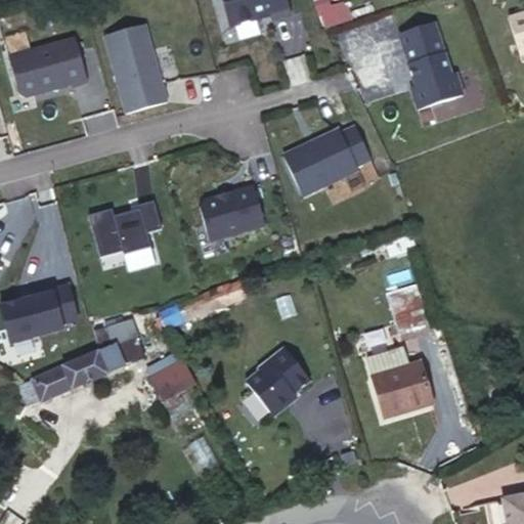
[(288,0),(224,0),(232,28),(274,16),(275,20),(293,16),(288,0)]
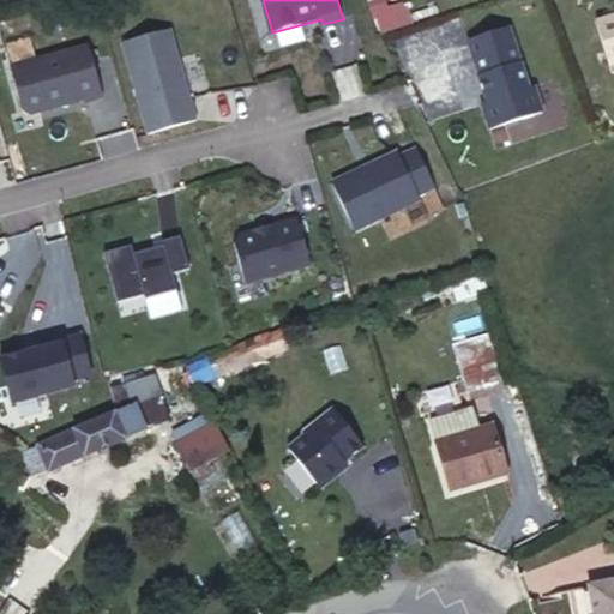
[(613,14),(595,22),(608,64),(613,61),(613,14)]
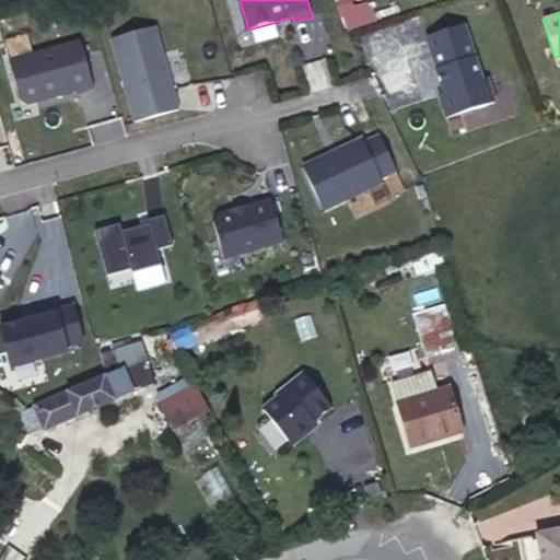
[(473,81),(455,25),(418,37),(430,69),(429,69),(438,92),(433,94),(442,116),(490,101),(482,78),(473,81)]
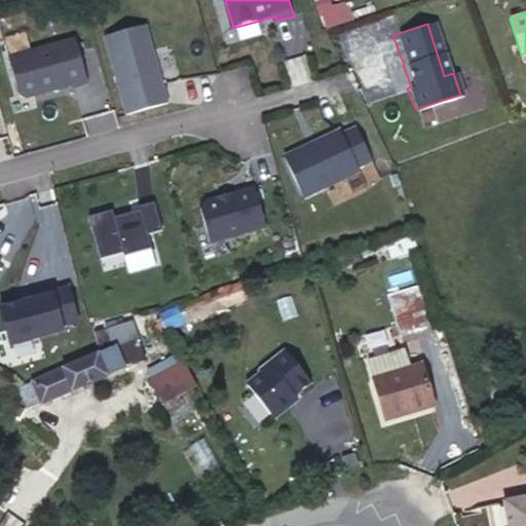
[(148,25),(106,36),(127,114),(170,103),(148,25)]
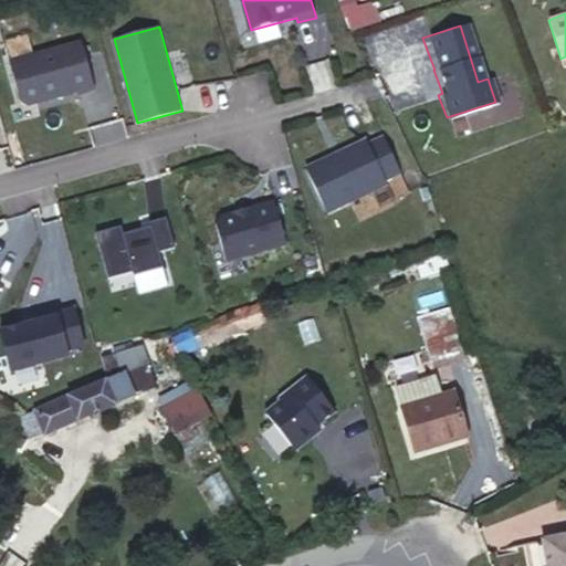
[(83,41),(11,61),(22,101),(28,105),(79,91),(79,94),(96,88),(83,41)]
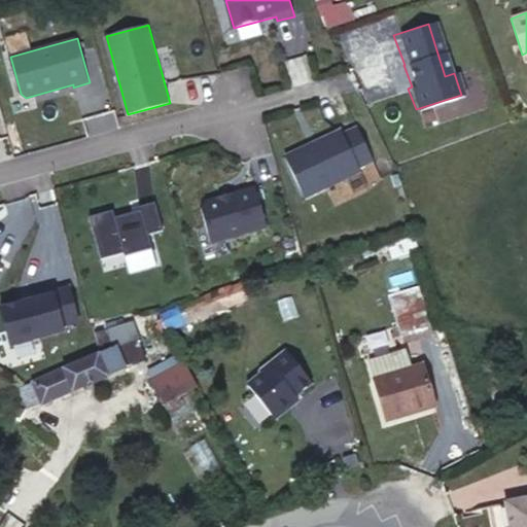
[(342,131),(286,157),(305,198),(361,172),(359,168),(375,162),(359,128),(344,135),(342,131)]
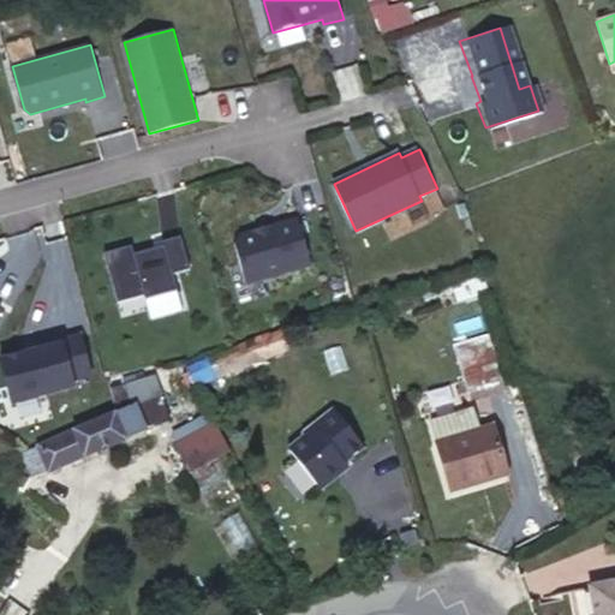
[(236,245),(246,286),(312,268),(299,221),(239,238),(236,245)]
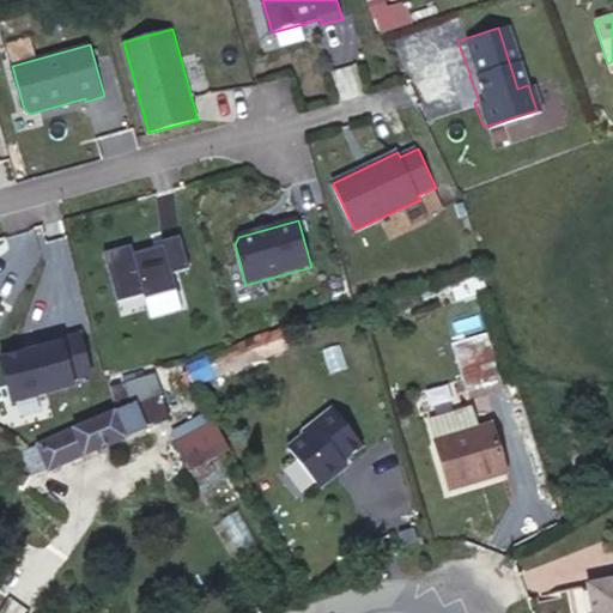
[(104,254),(117,303),(144,296),(145,299),(177,291),(174,278),(192,273),(181,237),(162,242),(163,247),(134,254),(132,246),(104,254)]
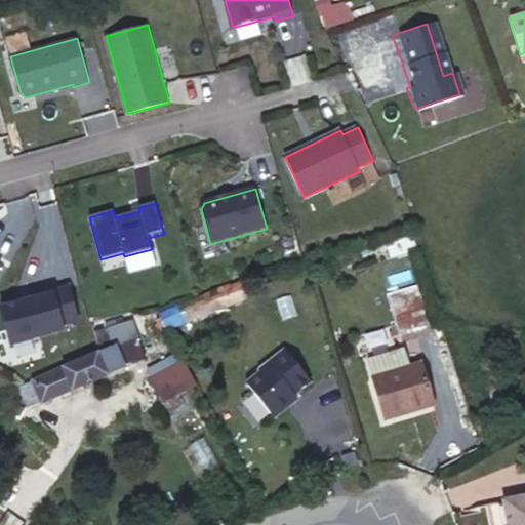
[(417,250),(412,231),(384,239),(389,258),(417,250)]
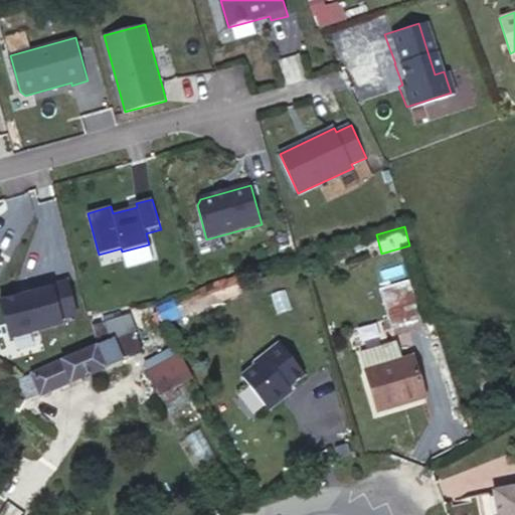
[(205,307),(240,293),(234,276),(198,290),(205,307)]
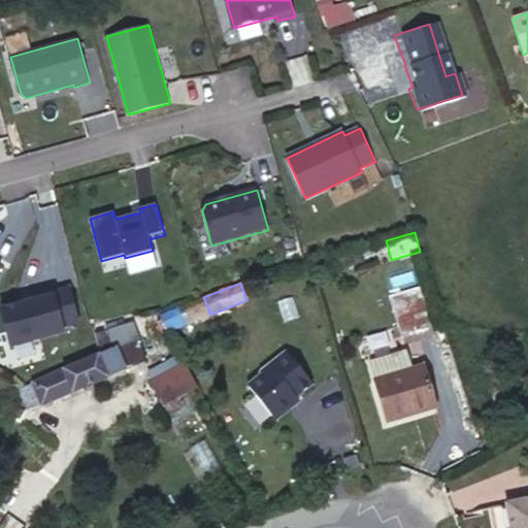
[(79,321),(71,287),(54,291),(55,293),(2,307),(11,345),(66,331),(64,325),(79,321)]
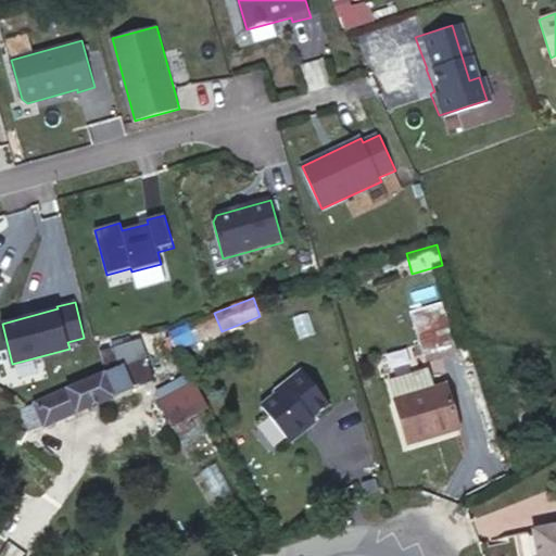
[(455,351),(442,302),(411,312),(425,359),(426,359),(455,351)]
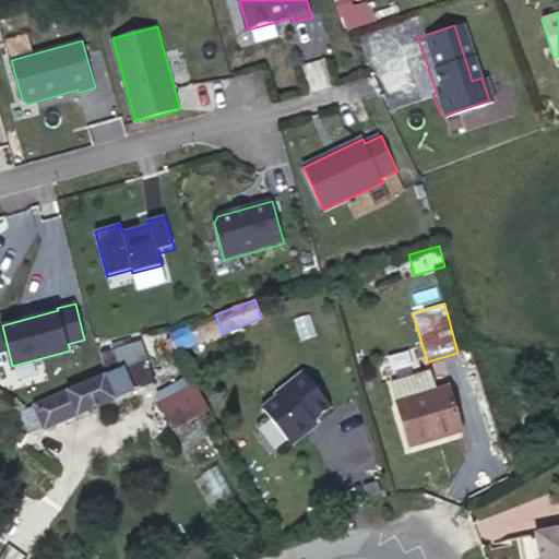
[(44,429),(152,382),(135,344),(100,354),(105,376),(34,405),(44,429)]
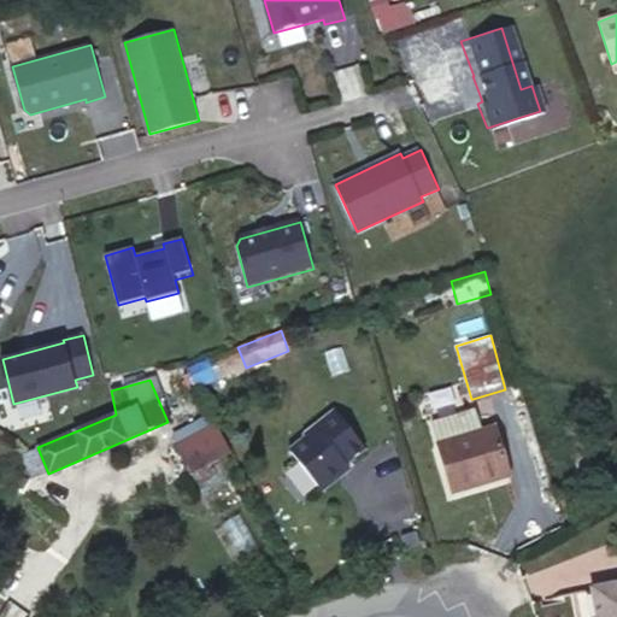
[(346,463),(365,447),(335,410),(304,434),(306,438),(291,451),(322,489),(339,477),(334,472),(346,463)]
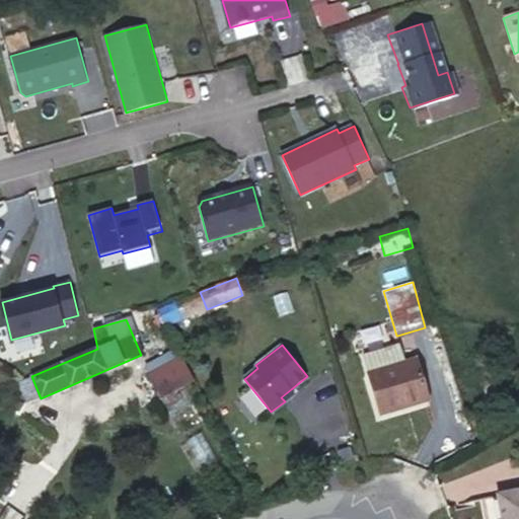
[(368,374),(405,362),(401,347),(387,351),(386,347),(362,355),(368,374)]
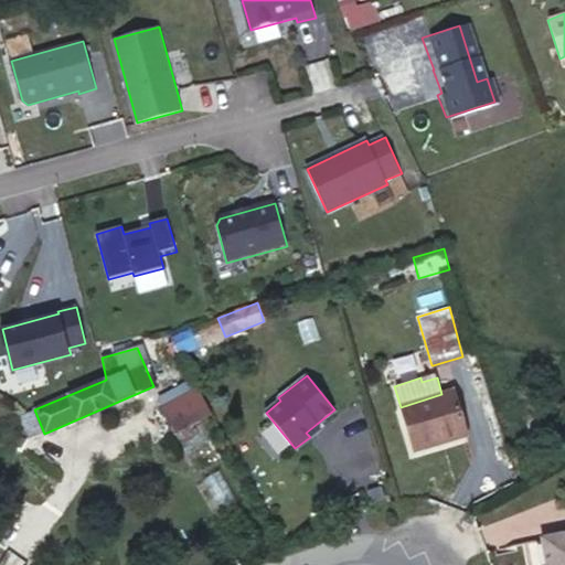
[(211,415),(196,388),(160,408),(174,434),(211,415)]
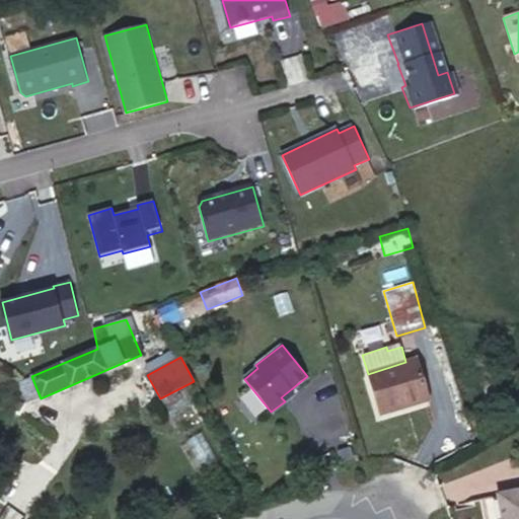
[(427,398),(415,360),(405,362),(368,374),(380,413),(427,398)]
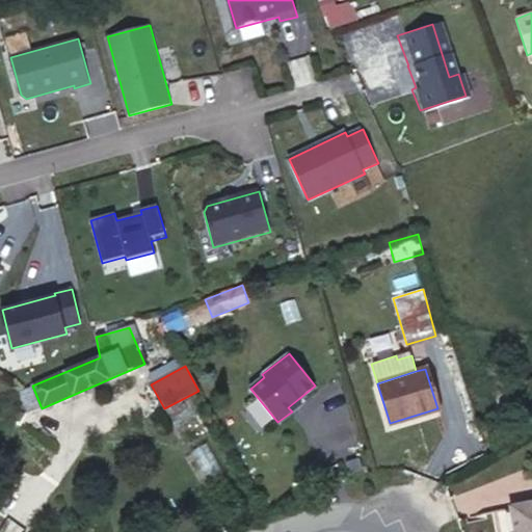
[(42,408),(32,386),(19,392),(28,414),(42,408)]
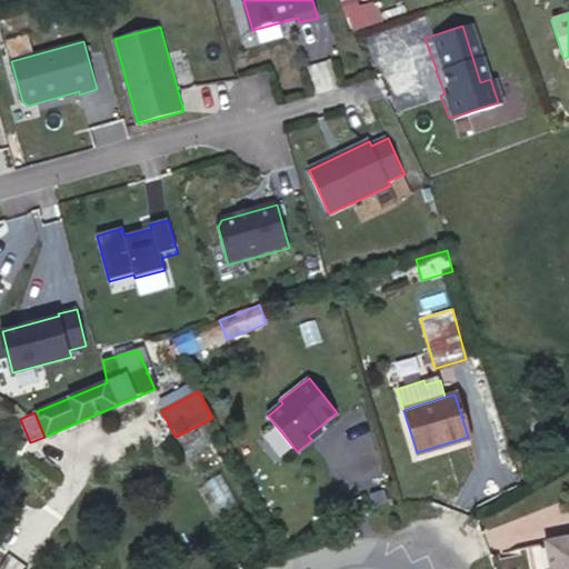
[(312,440),(322,431),(319,427),(308,436),(312,440)]
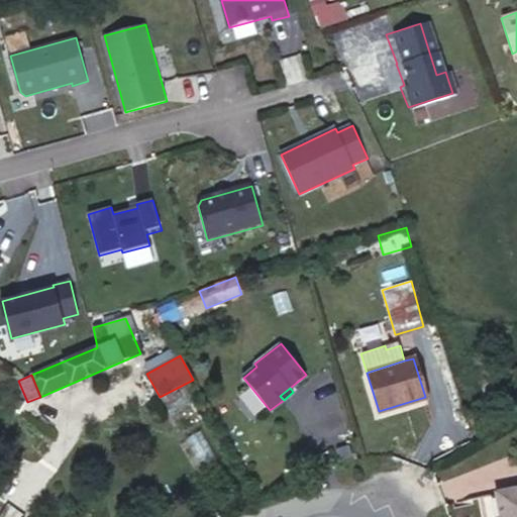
[(516,516),(516,489),(496,494),(500,516),(516,516)]
